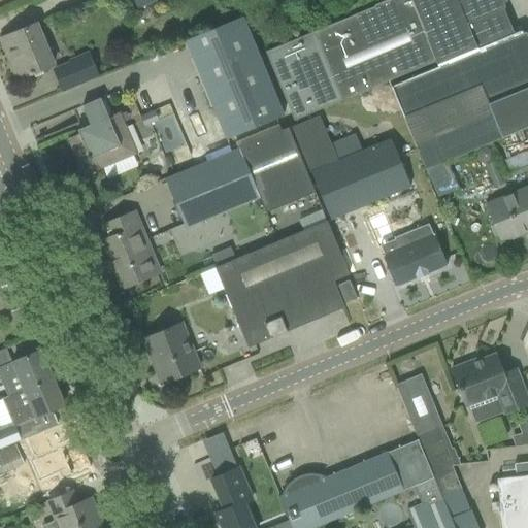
[(133,0),(137,9),(159,0),(133,0)]
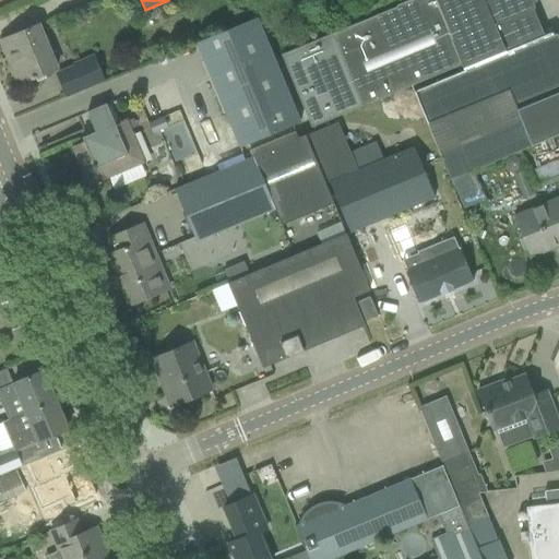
[(463,71),(510,50),(500,25),(535,12),(530,0),(408,0),(396,6),(397,7),(282,56),(311,128),(461,64),(463,71)]
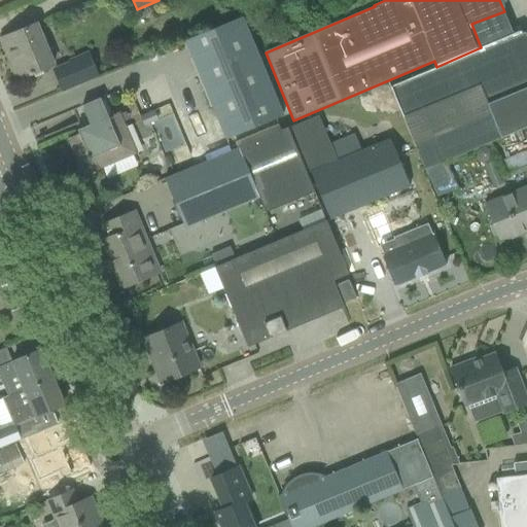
[(219,9),(218,20),(231,21),(232,10),(219,9)]
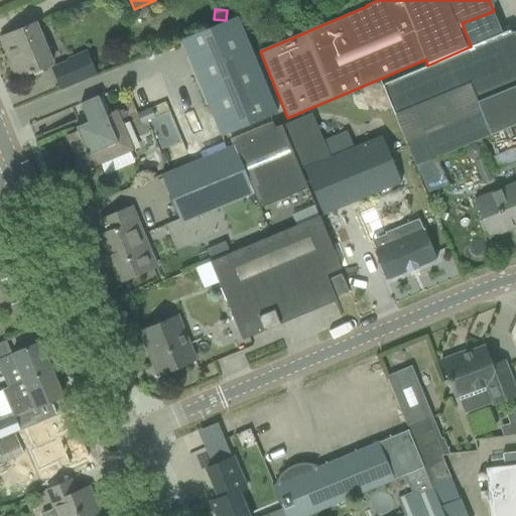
[(181,39),(221,137),(277,114),(237,16),(181,39)]
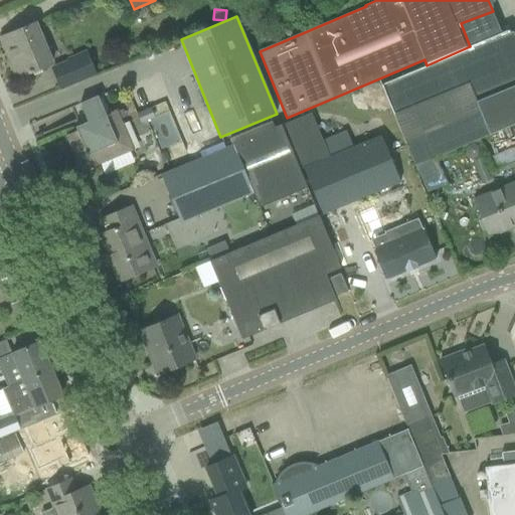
[(9,59),(17,78),(51,64),(35,24),(1,37),(7,52),(10,51),(12,58),(9,59)]
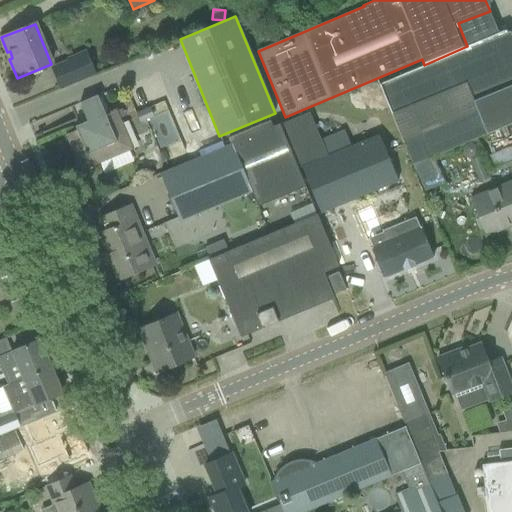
[(379,84),(414,165),(488,133),(511,122),(511,37),(509,31),(506,33),(505,30),(467,46),(424,65),(387,81),(379,84)]
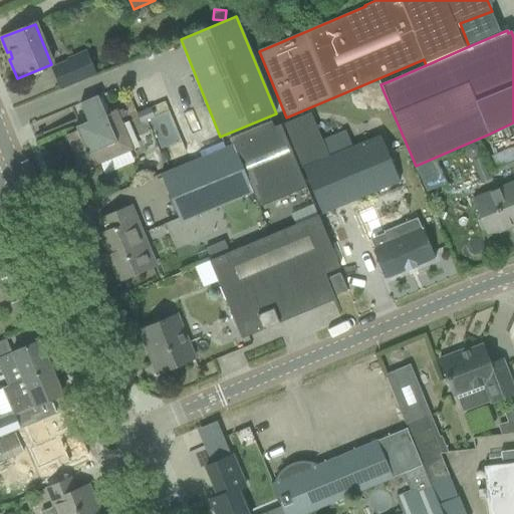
[(52,69),(60,89),(94,75),(88,60),(72,67),(70,61),(52,69)]
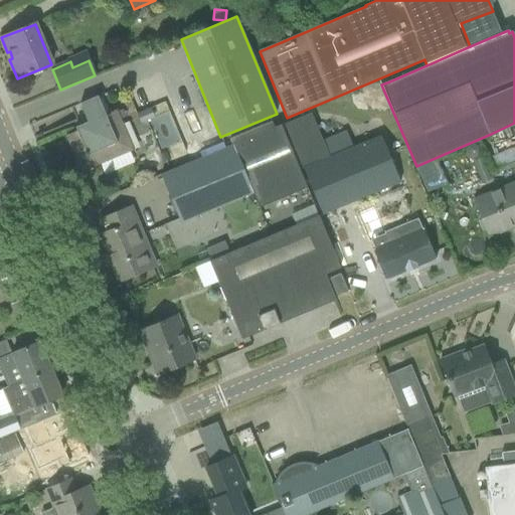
[(66,136),(81,172),(133,150),(117,110),(106,115),(98,97),(80,104),(88,122),(75,128),(77,131),(66,136)]
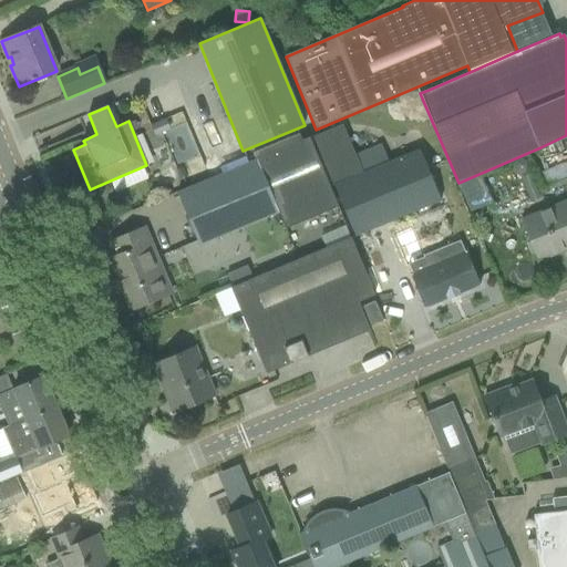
[(166,119),(151,125),(155,136),(171,130),(166,119)]
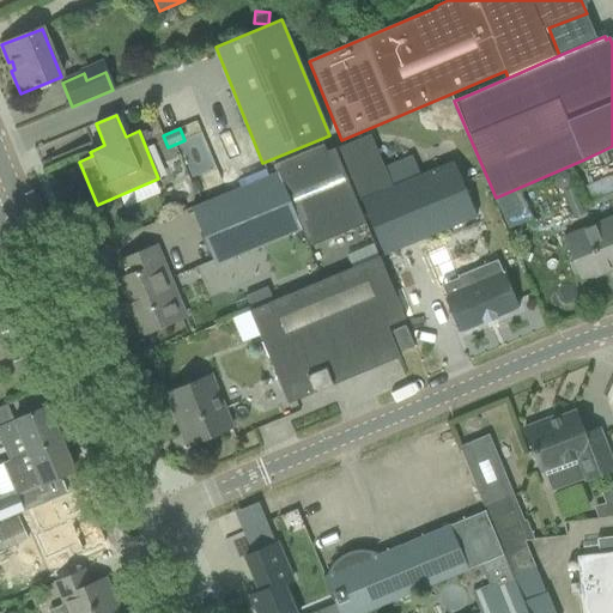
[(360,200),(383,255),(477,217),(454,162),(431,171),(420,176),(412,157),(384,168),(371,135),(335,151),(365,225),(366,224),(357,202),(360,200)]
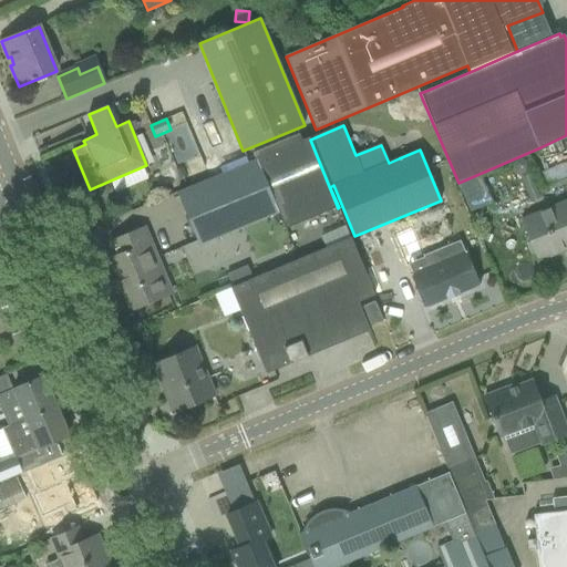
[(177,193),(199,246),(279,213),(287,229),(338,208),(310,140),(309,137),(177,193)]
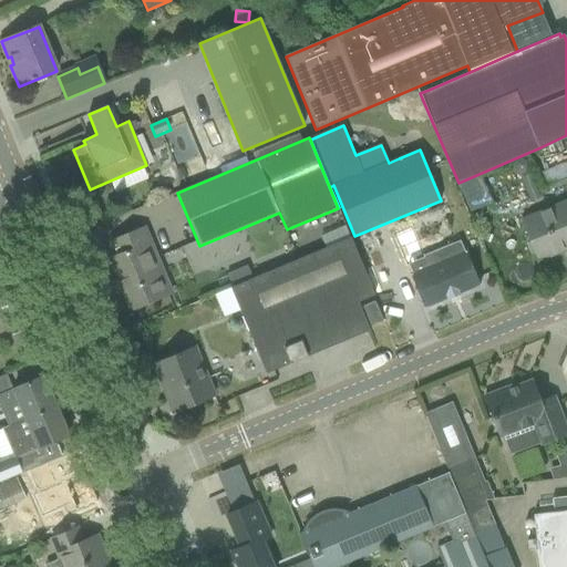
[(532,174),(522,177),(529,200),(539,197),(532,174)]
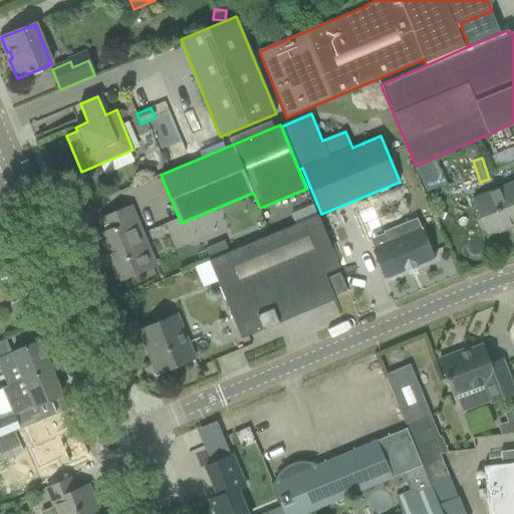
[(486,232),(488,237),(513,226),(513,182),(472,200),(480,217),(478,222),(481,230),(486,232)]
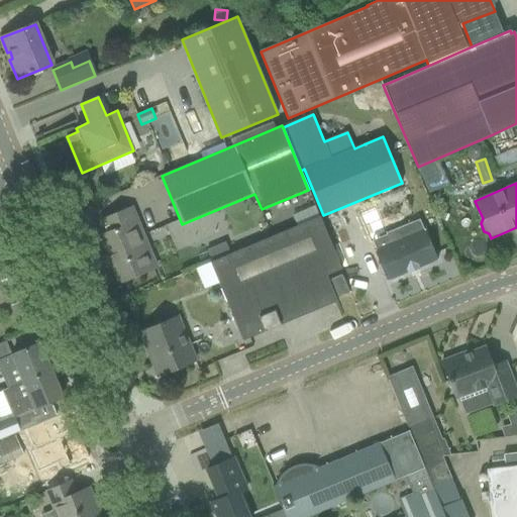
[(107,233),(101,236),(119,282),(138,275),(149,270),(137,238),(143,235),(132,209),(126,211),(120,213),(102,221),(107,233)]
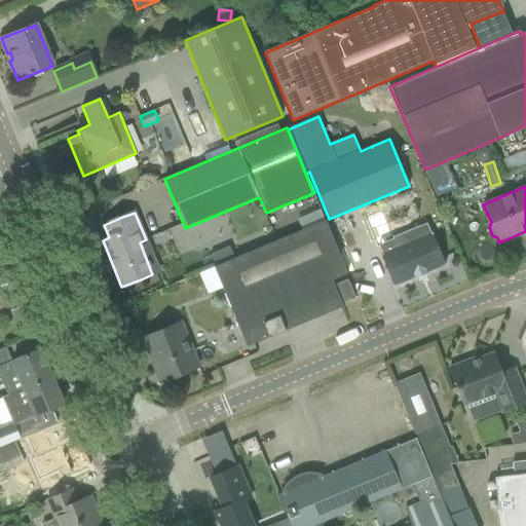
[(215,267),(231,307),(342,261),(326,221),(215,267)]
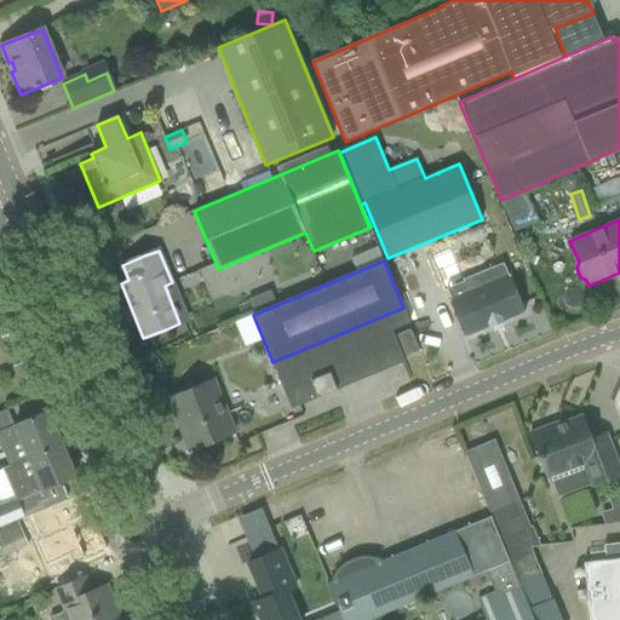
[(449,300),(465,338),(524,314),(510,279),(503,263),(463,280),(468,292),(449,300)]
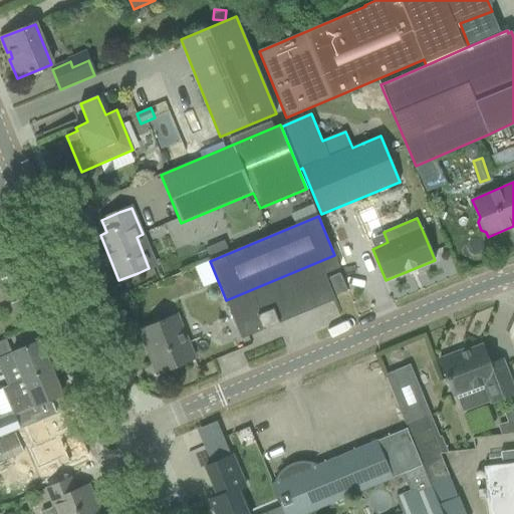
[(0,276),(6,273),(3,264),(9,262),(9,261),(2,252),(0,247),(0,276)]
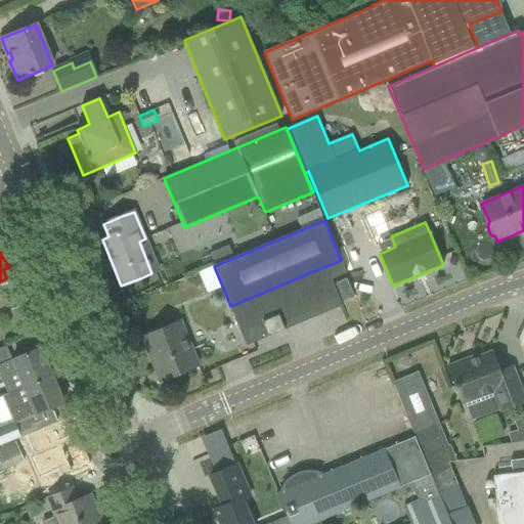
[(230,306),(247,345),(342,306),(331,279),(346,273),(341,260),(230,306)]
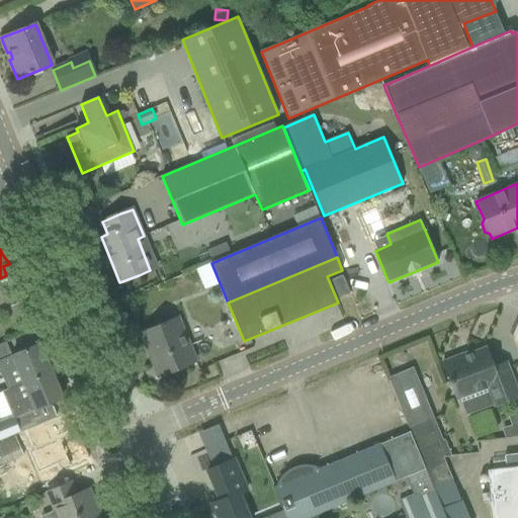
[(331,280),(338,297),(350,293),(343,275),(331,280)]
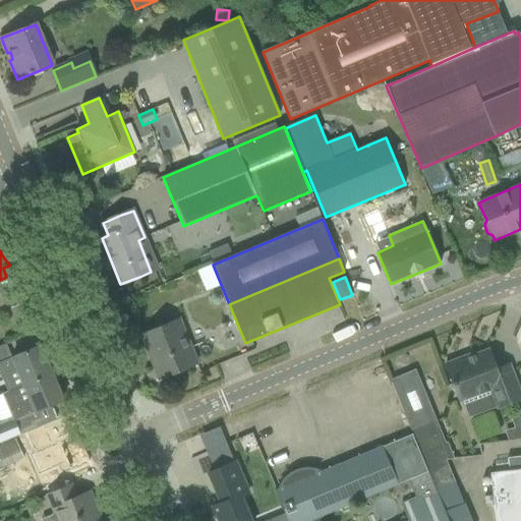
[(141,335),(160,380),(197,363),(179,320),(141,335)]
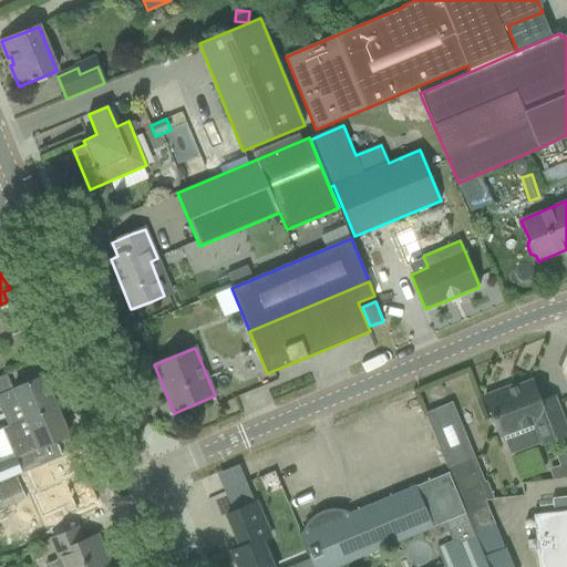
[(0,394),(0,404),(10,426),(57,405),(43,377),(0,394)]
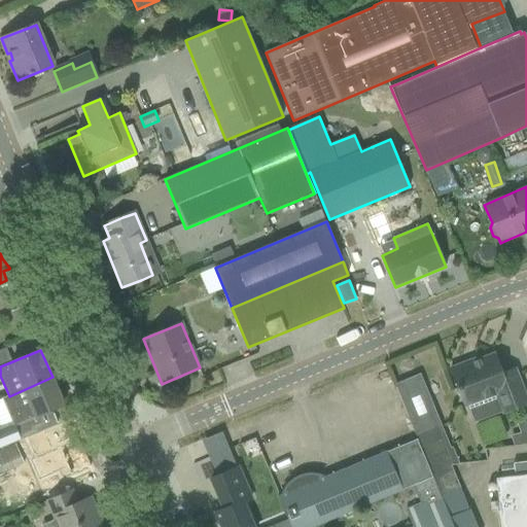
[(470,360),(450,369),(464,406),(468,405),(495,394),(502,412),(503,414),(526,403),(526,400),(517,374),(503,379),(494,354),(471,363),(470,360)]
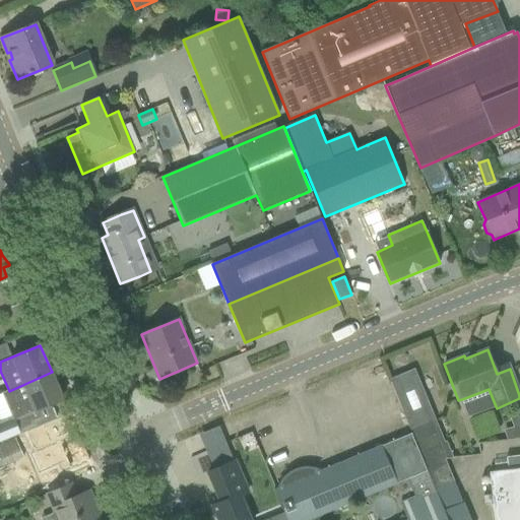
[(414,369),(390,379),(410,431),(430,423),(435,420),(414,369)]
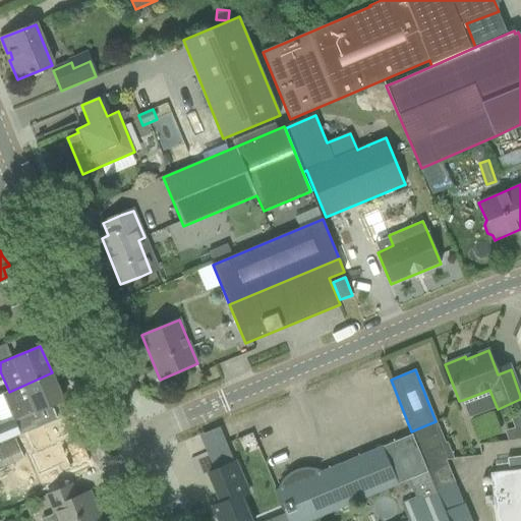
[(2,424),(0,424),(0,444),(58,419),(52,406),(64,401),(52,372),(9,392),(4,394),(15,418),(2,424)]
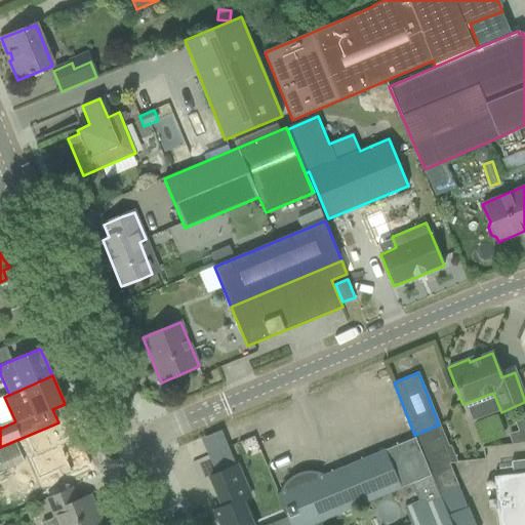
[(524,414),(514,416),(516,431),(509,432),(510,444),(524,442),(524,414)]
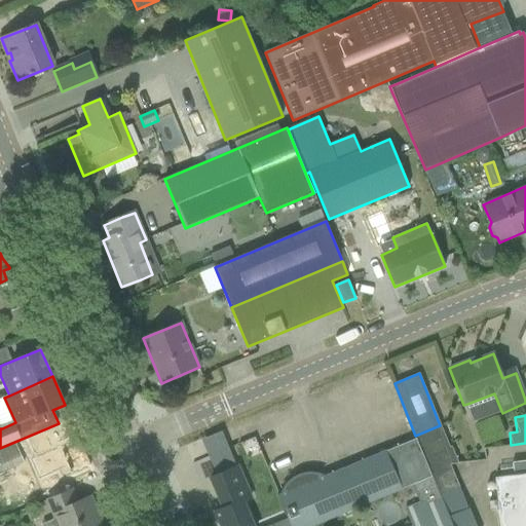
[(440,425),(415,436),(425,457),(434,478),(433,479),(440,495),(460,487),(450,464),(458,463),(451,446),(449,447),(440,425)]
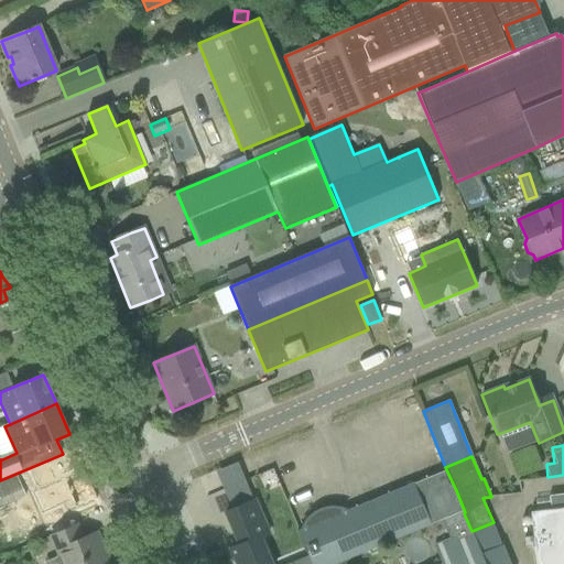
[(58,494),(45,499),(51,513),(64,508),(68,517),(99,505),(79,459),(67,465),(49,473),(58,494)]
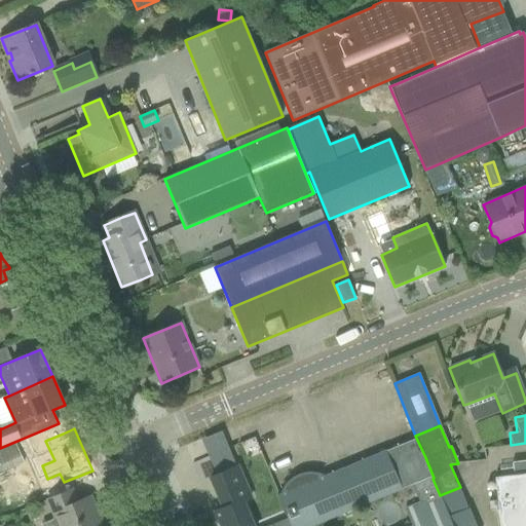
[(285,493),(279,495),(290,519),(292,525),(311,525),(314,525),(402,489),(431,477),(416,439),(385,451),(321,478),(320,476),(316,475),(313,474),(310,474),(307,474),(304,474),(301,475),(298,476),(296,477),(293,479),(291,481),(288,483),(286,485),(285,488),(283,491),(285,493)]
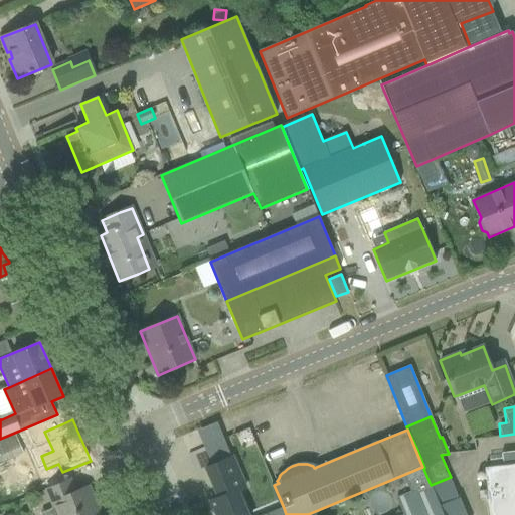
[(503,466),(484,468),(489,514),(514,514),(514,451),(502,453),(503,466)]
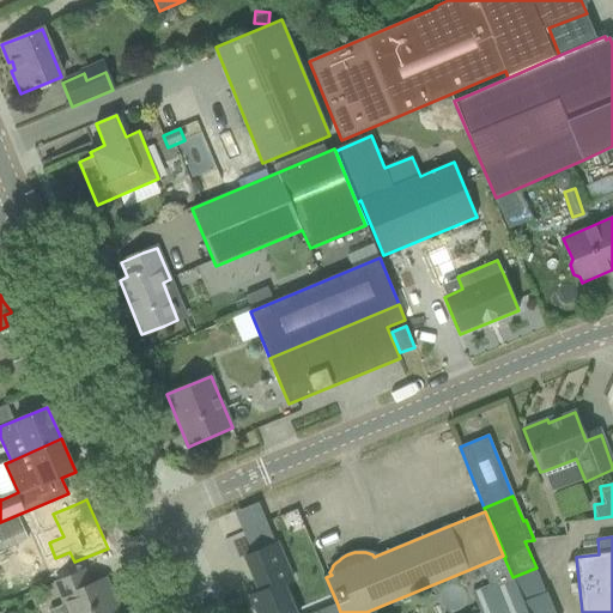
[(277,544),(246,556),(260,592),(250,595),(258,612),(340,612),(338,605),(325,610),(316,612),(293,612),(283,586),(292,582),(285,566),(277,544)]
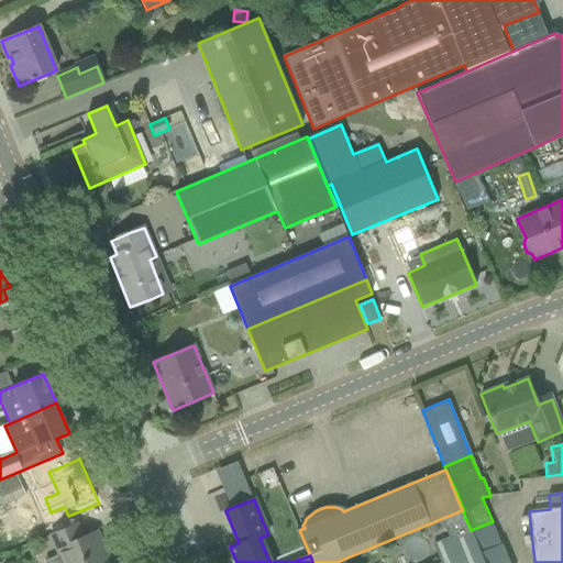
[(484,562),(463,512),(443,520),(450,537),(433,543),(441,562),(484,562)]
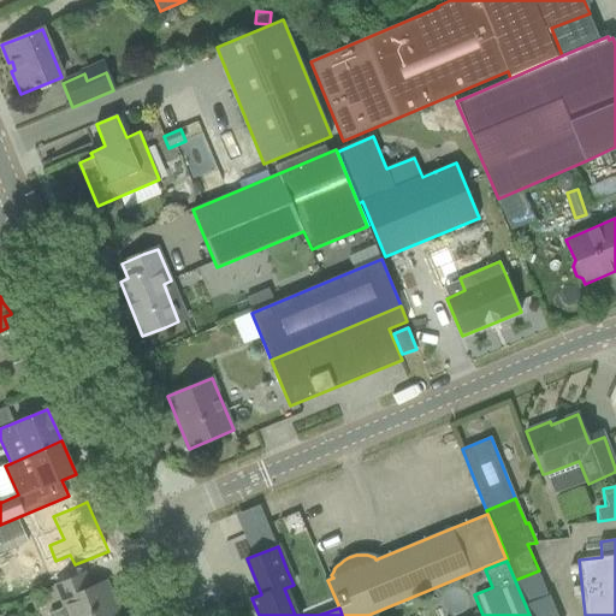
[(64,608),(48,615),(120,615),(106,581),(90,587),(84,573),(54,586),(64,608)]
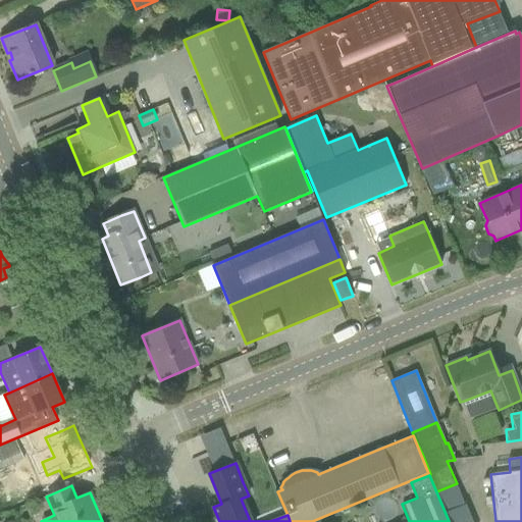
[(472,521),(465,504),(445,513),(449,521),(472,521)]
